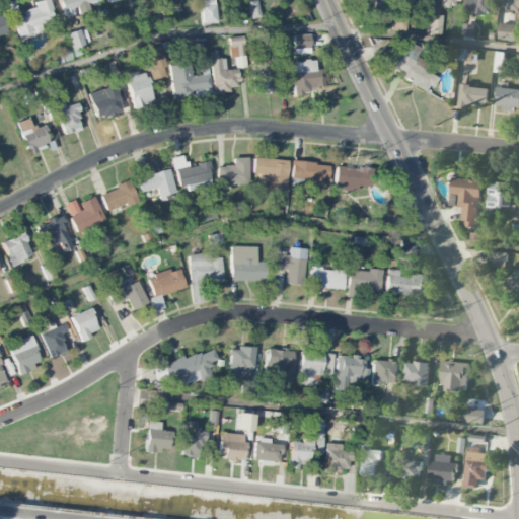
[(42,31),(40,23),(53,21),(48,0),(41,0),(33,2),(34,8),(21,10),(22,17),(13,19),(16,36),(42,31)]
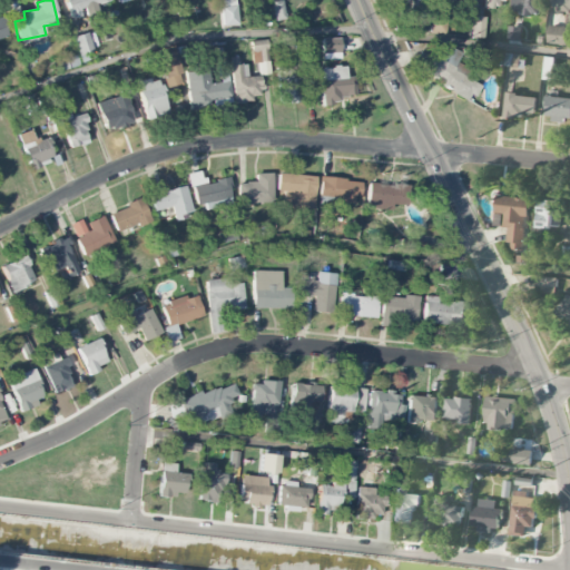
[(235,0),(227,0),(220,1),(223,26),(238,25),(235,0)]
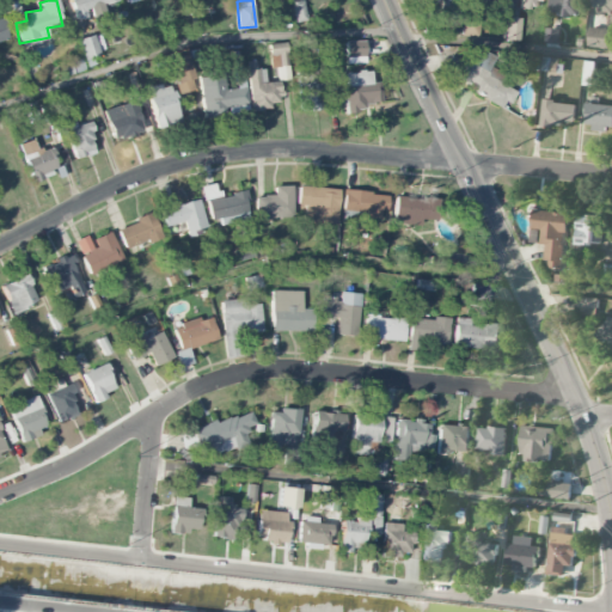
[(306,20),(303,0),(293,2),(295,22),(306,20)]
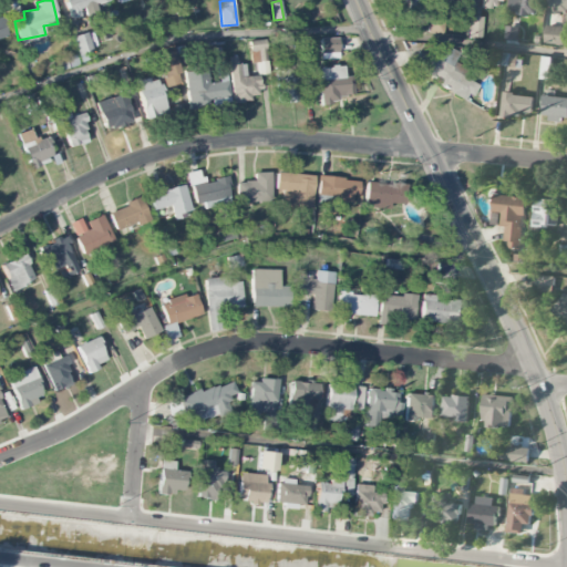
[(566,0),(553,0),(552,12),(566,13),(566,0)]
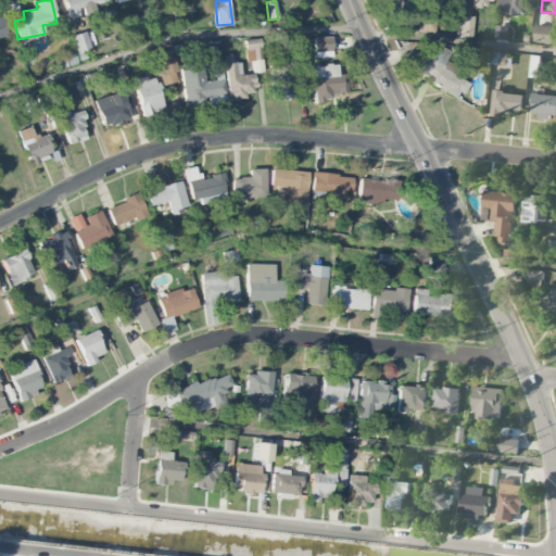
[(436,13),(420,12),(419,33),(434,34),(436,13)]
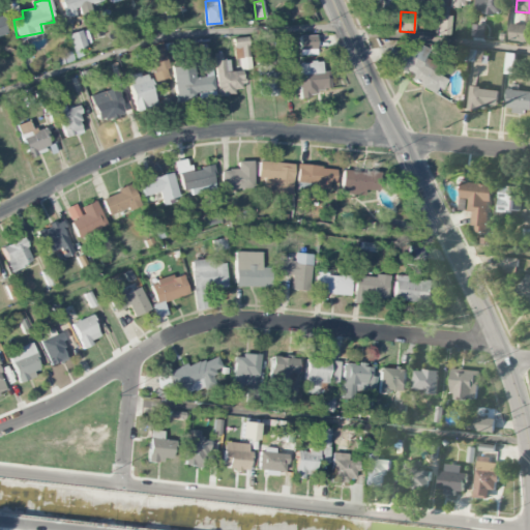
[(435,34),(448,35),(450,16),(437,15),(435,34)]
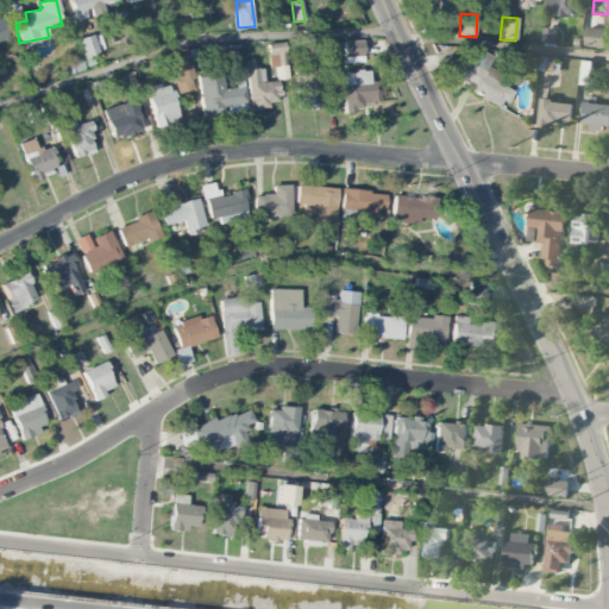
[(544,44),(556,45),(557,30),(544,29),(544,44)]
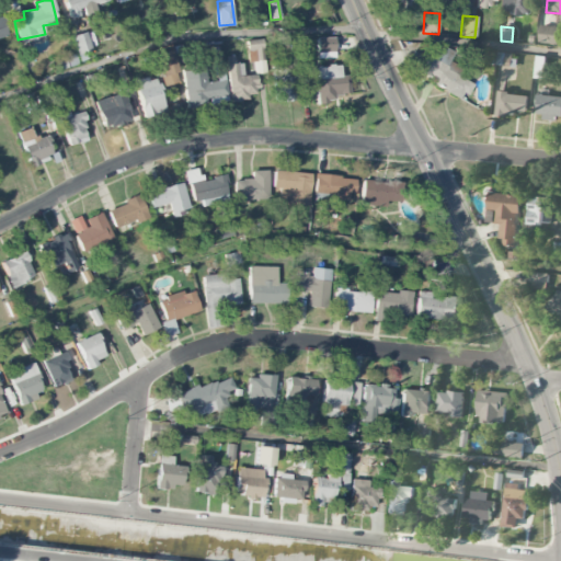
[(540,44),(558,45),(559,27),(540,26),(540,44)]
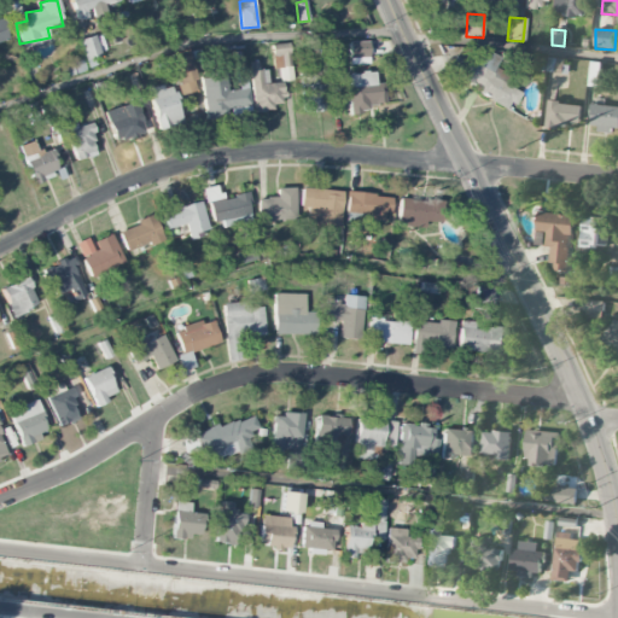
[(101,57),(95,35),(79,39),(85,60),(101,57)]
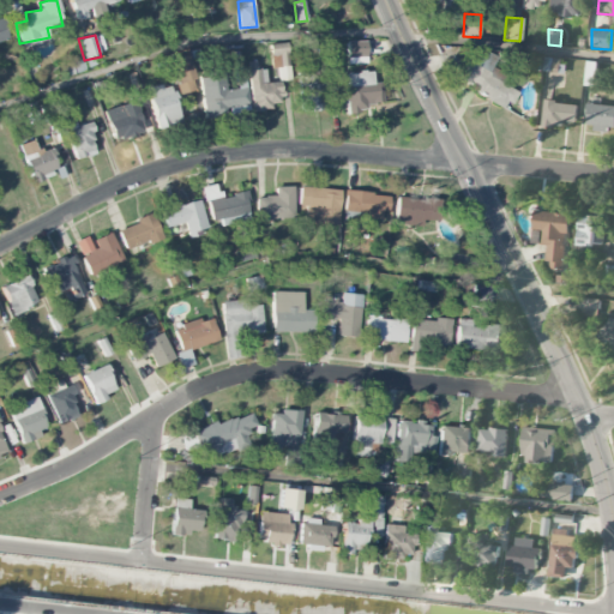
[(366,64),(366,41),(347,42),(348,64),(366,64)]
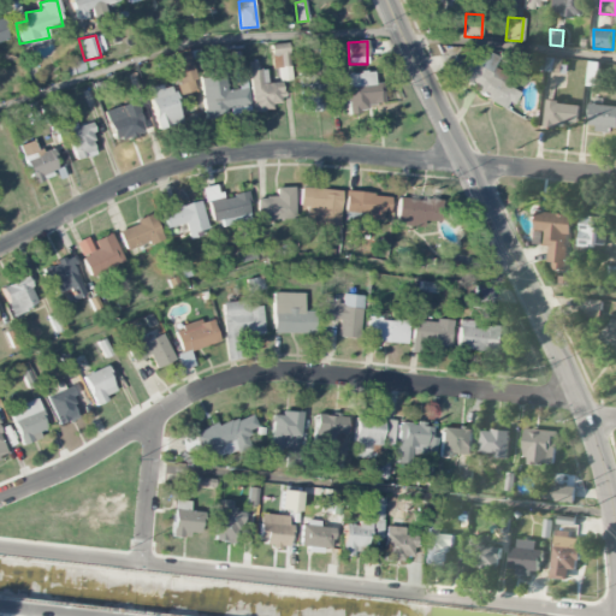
[(271,45),(272,67),(289,67),(288,45),(271,45)]
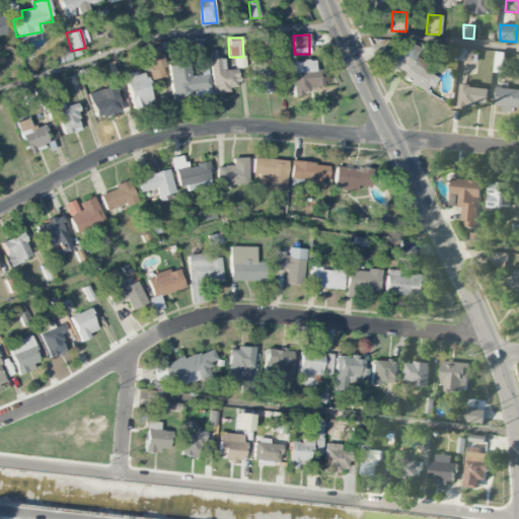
[(267,41),(269,56),(283,54),(281,39),(267,41)]
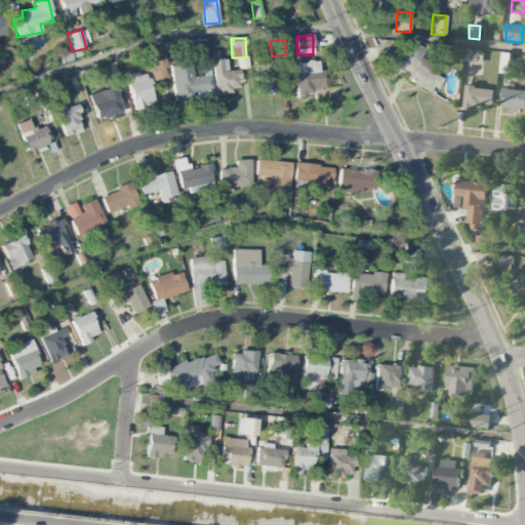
[(407,56),(387,47),(378,63),(434,89),(440,78),(430,72),(434,64),(420,57),(425,48),(413,43),(407,56)]
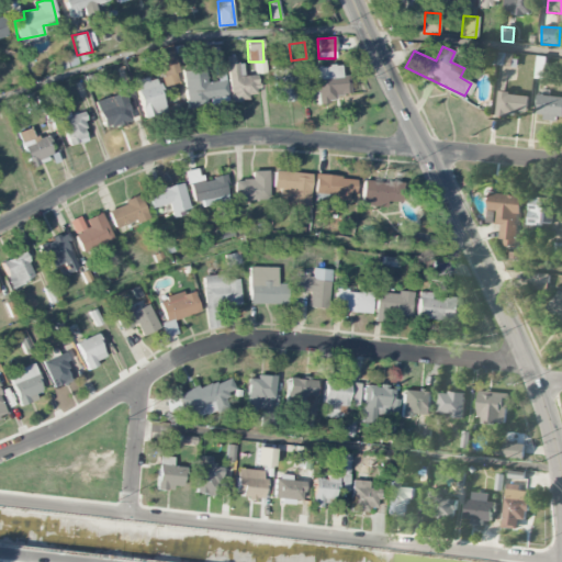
[(153,55),(161,87),(179,82),(170,51),(153,55)]
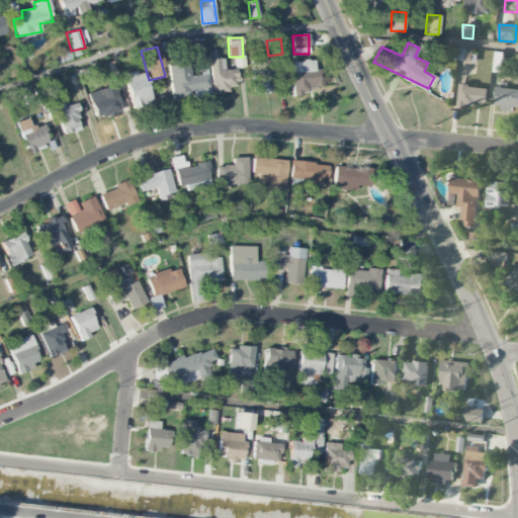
[(236,69),(225,70),(224,59),(210,59),(211,91),(237,90),(236,69)]
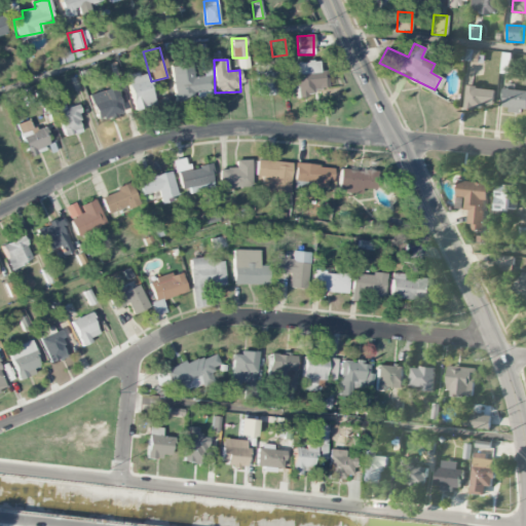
[(258,96),(276,96),(275,61),(257,61),(258,96)]
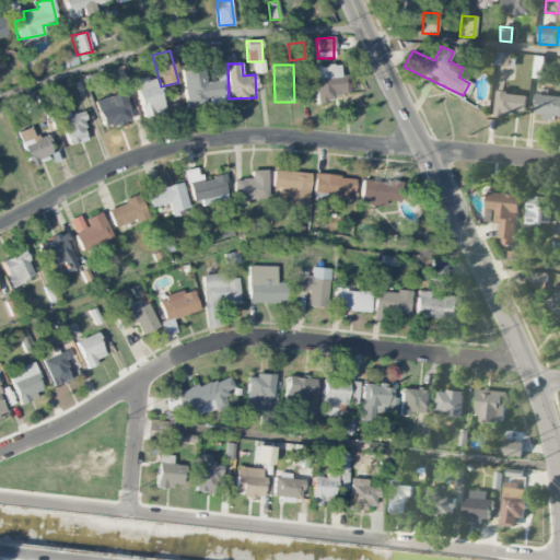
[(348,94),(347,76),(339,76),(339,66),(314,66),(315,103),(333,102),(333,95),(348,94)]
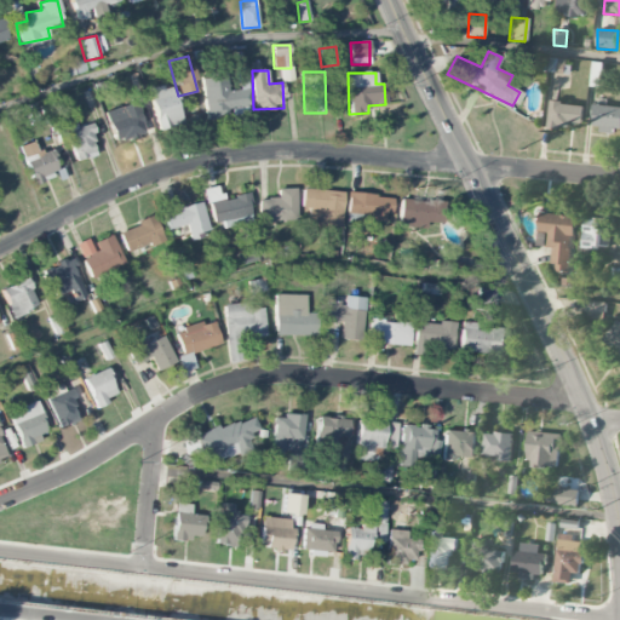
[(149,90),(159,131),(183,125),(173,84),(149,90)]
